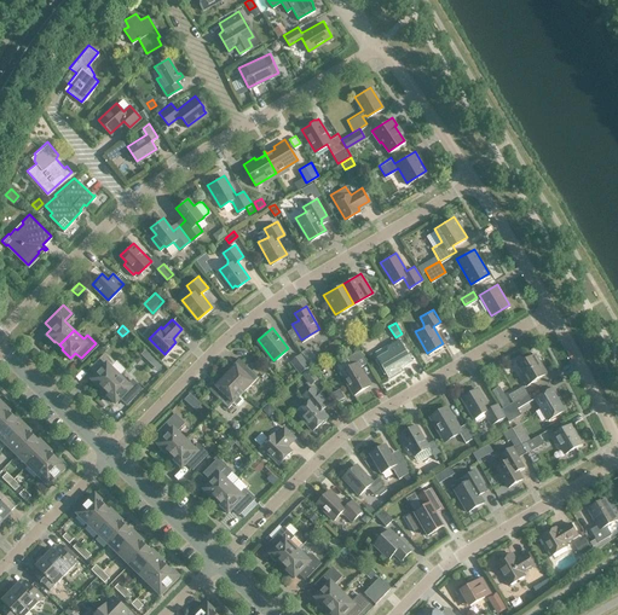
[(397,367),(410,359),(398,338),(388,344),(391,349),(377,357),(388,376),(398,370),(397,367)]
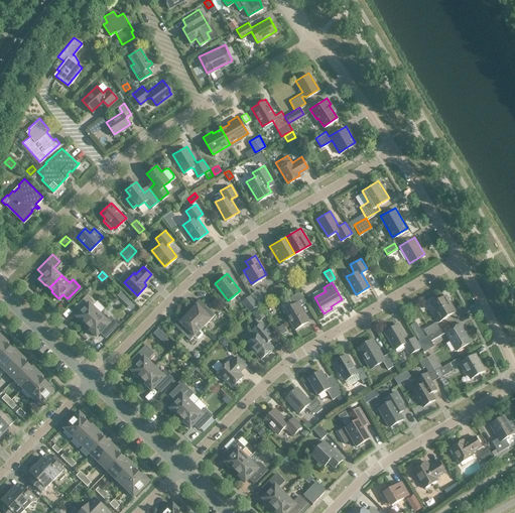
[(277,283),(270,288),(273,292),(280,288),(277,283)]
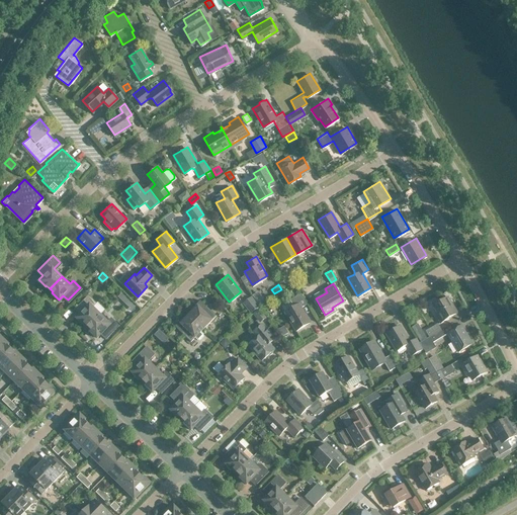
[(121,290),(117,294),(122,299),(126,295),(121,290)]
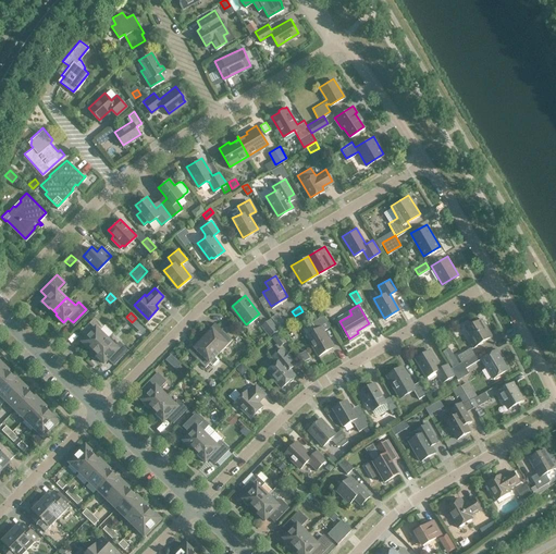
[(323,329),(330,324),(323,314),(311,320),(314,327),(313,330),(306,334),(318,354),(332,345),(323,329)]
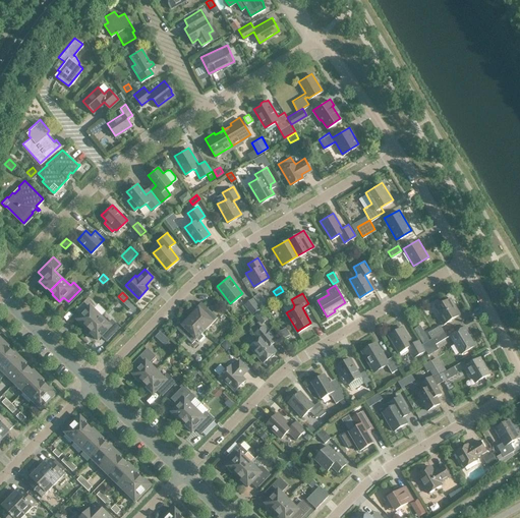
[(83,324),(88,327),(100,314),(92,306),(95,303),(88,296),(75,308),(80,313),(76,318),(82,325),(83,324)]
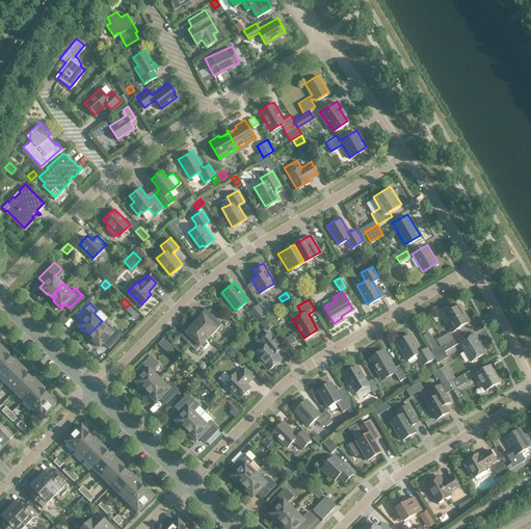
[(249,310),(257,319),(265,313),(258,303),(249,310)]
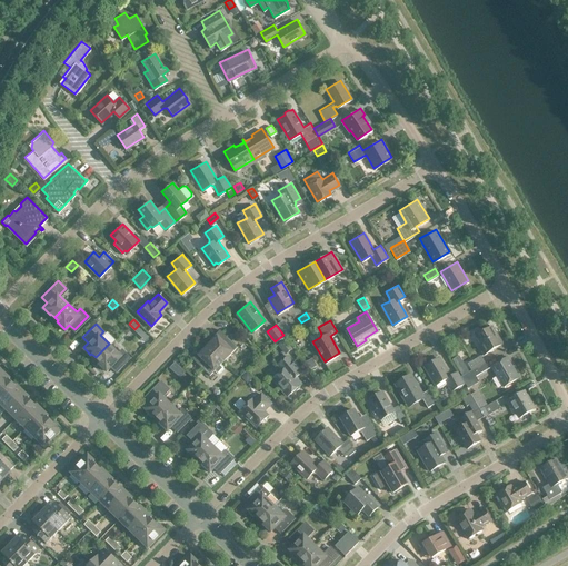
[(478,344),(484,353),(501,343),(491,325),(476,334),(480,343),(478,344)]
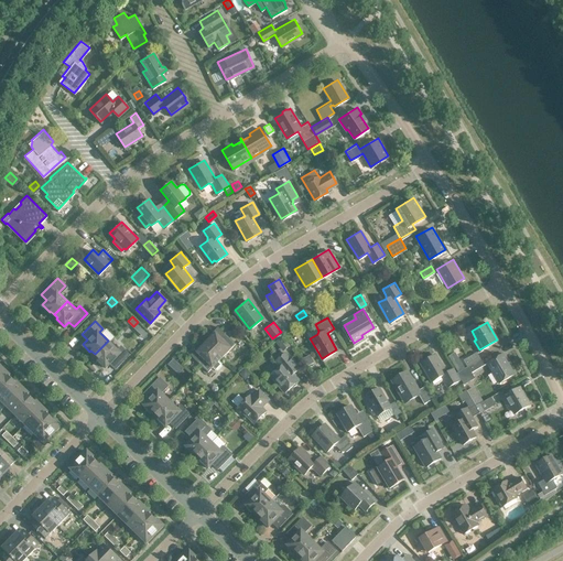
[(214,332),(205,341),(220,356),(235,342),(217,325),(212,331),(214,332)]
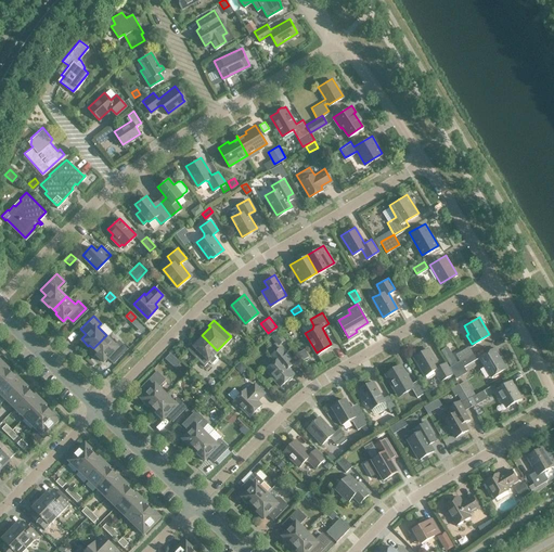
[(277,330),(270,335),(277,343),(283,337),(277,330)]
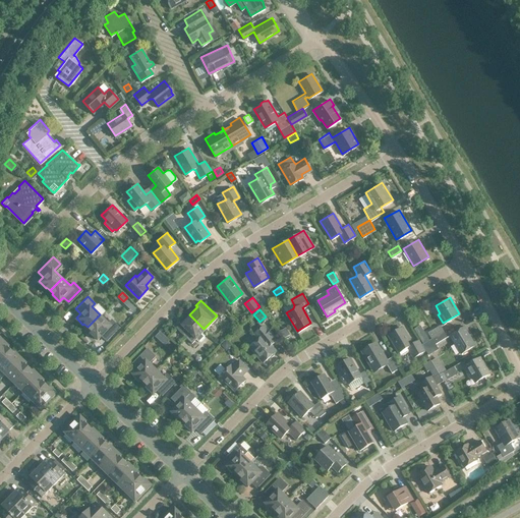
[(108,322),(100,314),(88,327),(91,330),(90,331),(97,338),(101,334),(106,338),(118,326),(111,319),(108,322)]
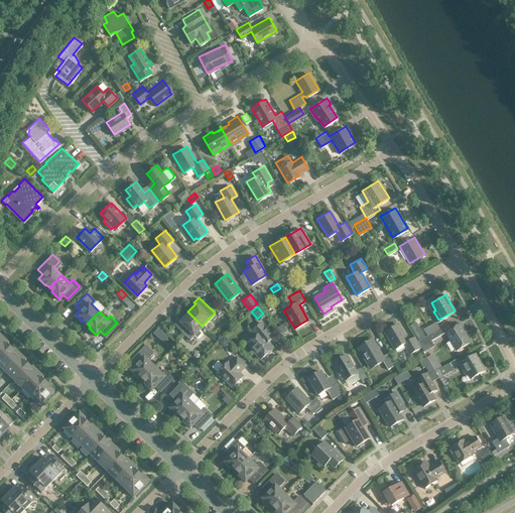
[(202,326),(187,311),(179,319),(178,318),(173,324),(189,339),(194,335),(196,337),(198,337),(202,333),(202,330),(200,328),(202,326)]
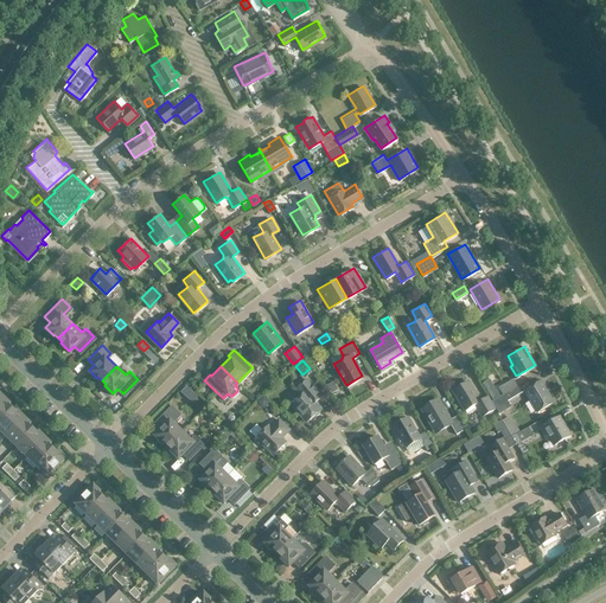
[(489,377),(483,380),(491,397),(498,392),(489,377)]
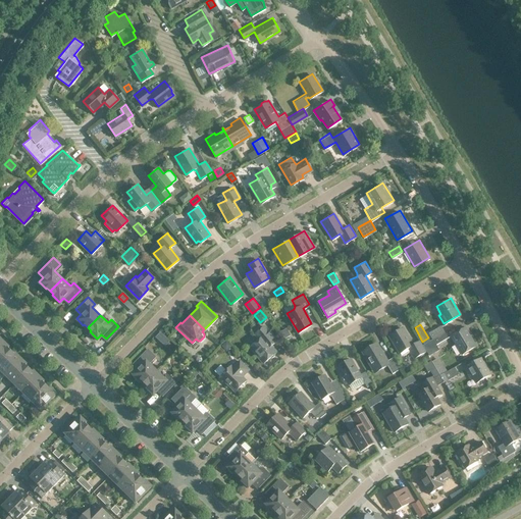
[(428,331),(431,338),(444,330),(440,324),(428,331)]
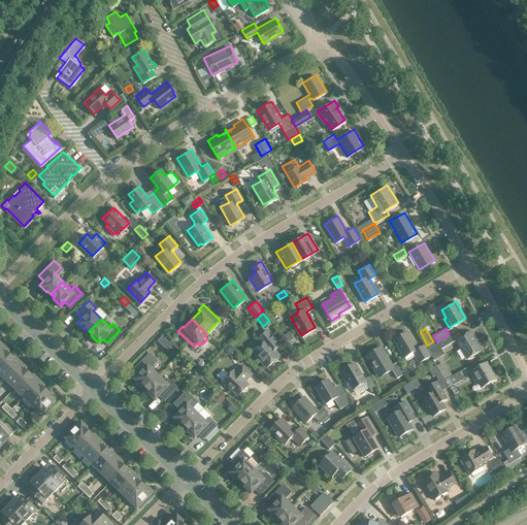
[(270,345),(276,340),(267,329),(257,336),(261,341),(261,342),(253,350),(266,365),(272,360),(274,360),(277,358),(277,356),(278,355),(270,345)]
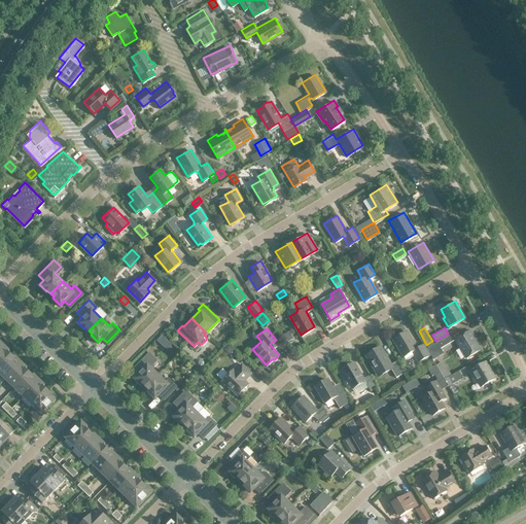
[(469,328),(454,338),(465,356),(480,348),(474,337),(475,337),(469,328)]
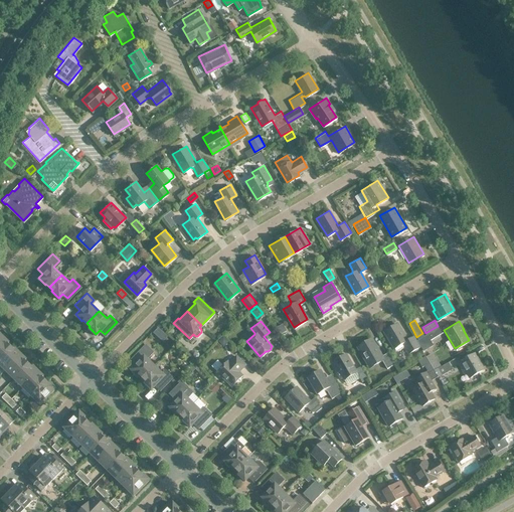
[(282,322),(276,325),(280,332),(286,329),(282,322)]
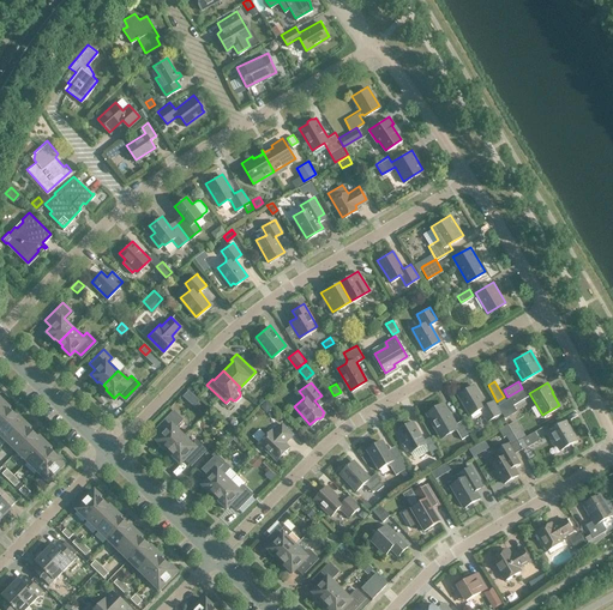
[(481,410),(485,416),(490,414),(492,417),(499,412),(492,399),(485,403),(473,384),(457,393),(469,414),(478,409),(481,410)]
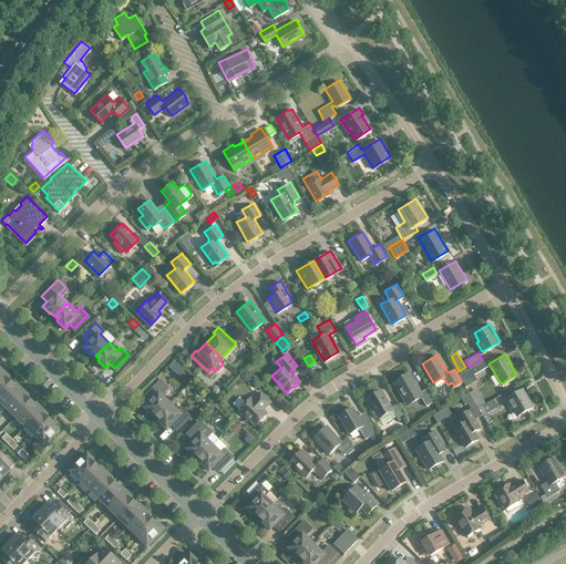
[(172,359),(167,363),(172,369),(177,363),(172,359)]
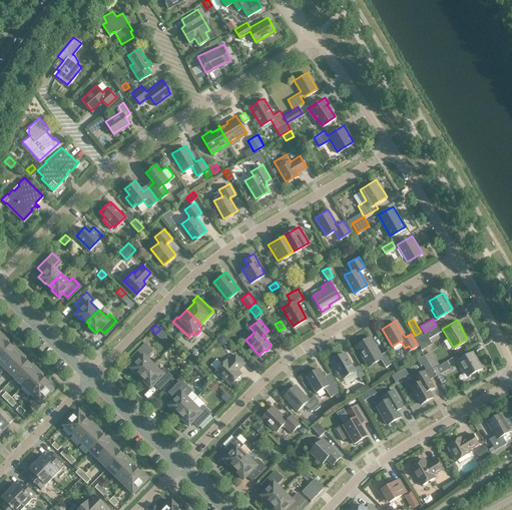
[(440,330),(436,325),(424,332),(427,338),(440,330)]
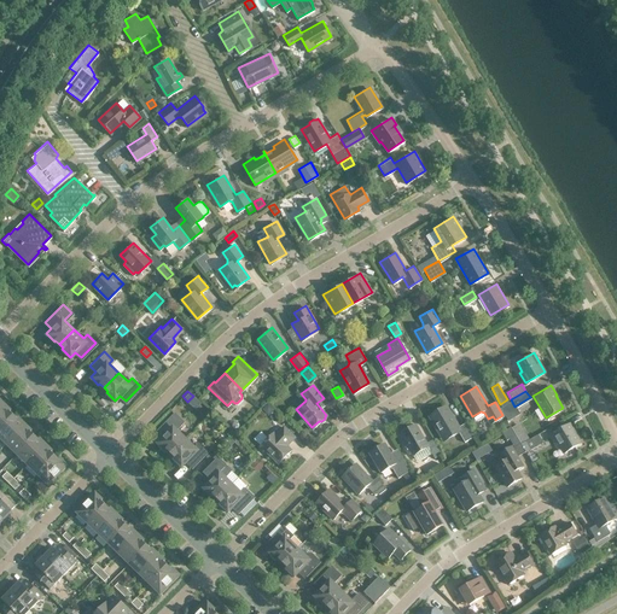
[(511,399),(500,405),(507,419),(518,411),(514,407),(511,399)]
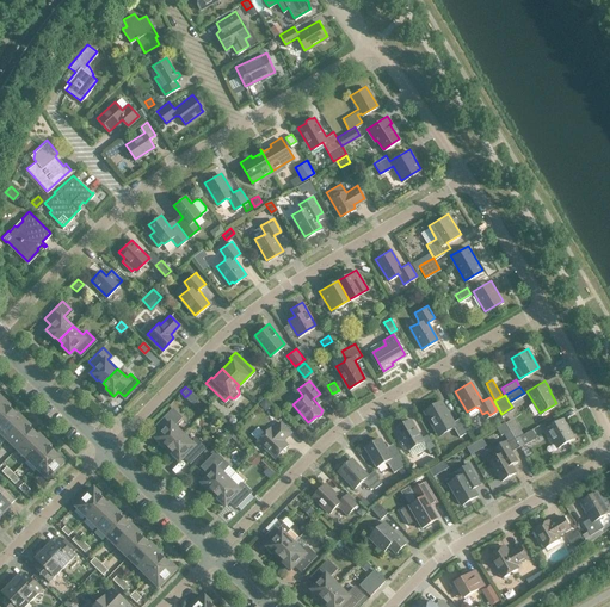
[(264,396),(257,402),(264,408),(270,402),(264,396)]
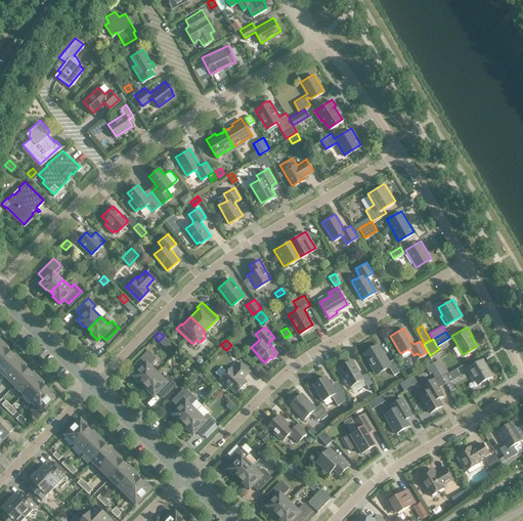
[(8,347),(3,342),(0,344),(0,361),(10,351),(7,348),(8,347)]
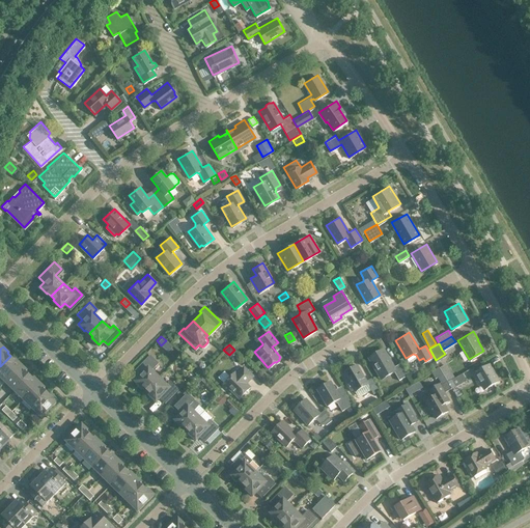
[(398,379),(407,373),(399,362),(393,365),(383,348),(368,356),(372,364),(372,365),(374,369),(375,370),(381,378),(393,370),(398,379)]
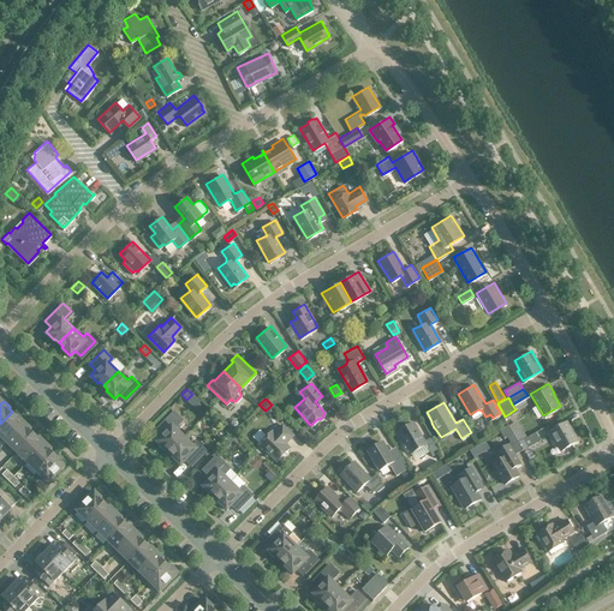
[(165,445),(170,450),(183,435),(174,426),(182,418),(173,409),(155,429),(160,435),(155,439),(164,447),(165,445)]
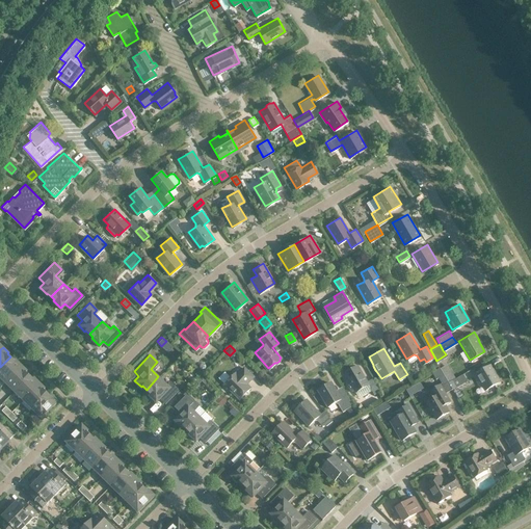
[(14,360),(10,356),(0,367),(0,375),(4,380),(21,364),(15,359),(14,360)]
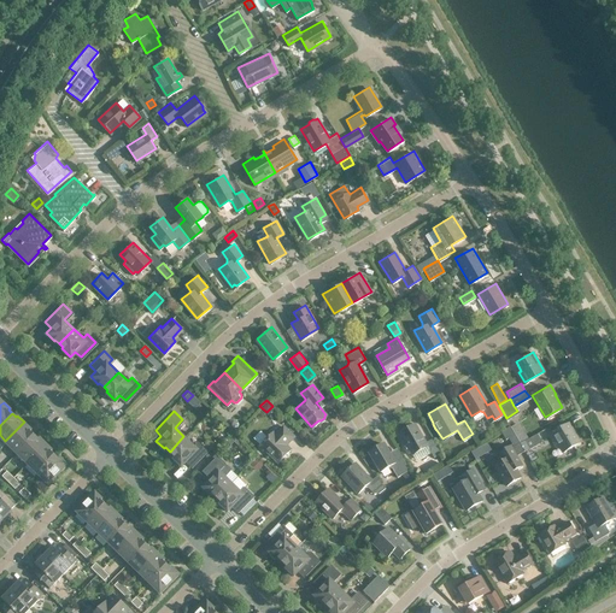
[(556,447),(559,444),(563,449),(579,441),(568,420),(547,432),(556,447)]
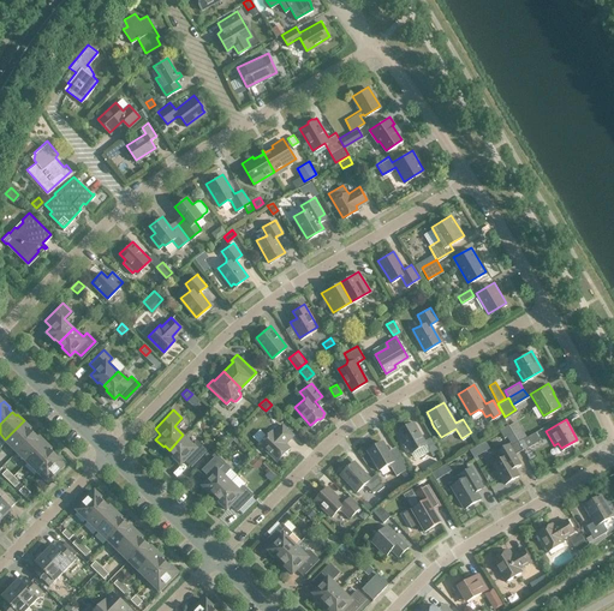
[(30,427),(24,420),(5,439),(16,450),(33,432),(29,429),(30,427)]
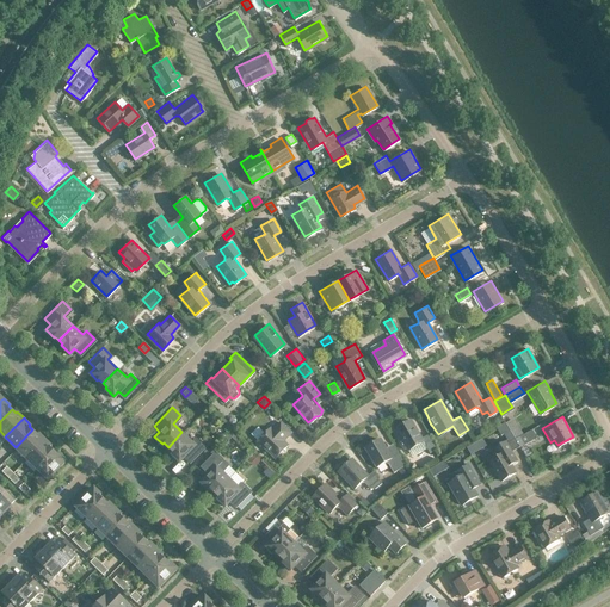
[(429,451),(436,446),(427,432),(421,437),(410,417),(394,427),(401,439),(400,440),(399,443),(401,446),(404,447),(406,446),(407,448),(423,440),(429,451)]
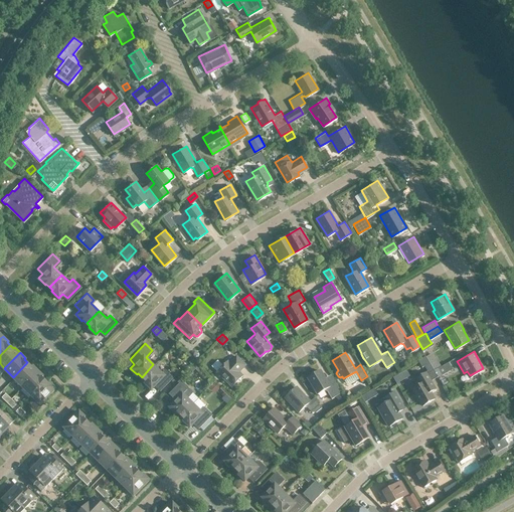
[(228,361),(227,359),(216,370),(231,384),(241,373),(237,370),(244,363),(235,354),(228,361)]
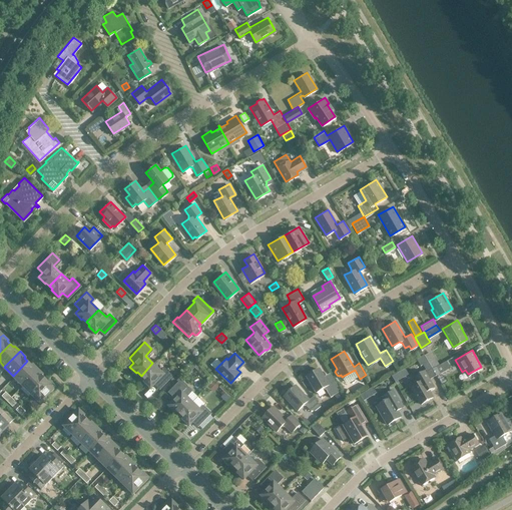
[(423,354),(416,358),(420,365),(422,364),(422,363),(426,370),(431,367),(423,354)]
